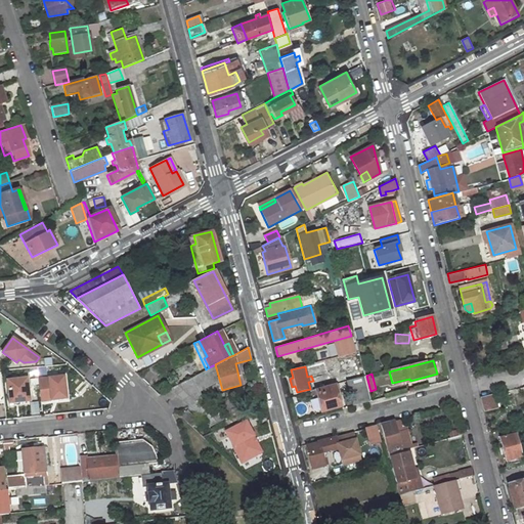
[(66,397),(63,376),(38,378),(40,400),(66,397)]
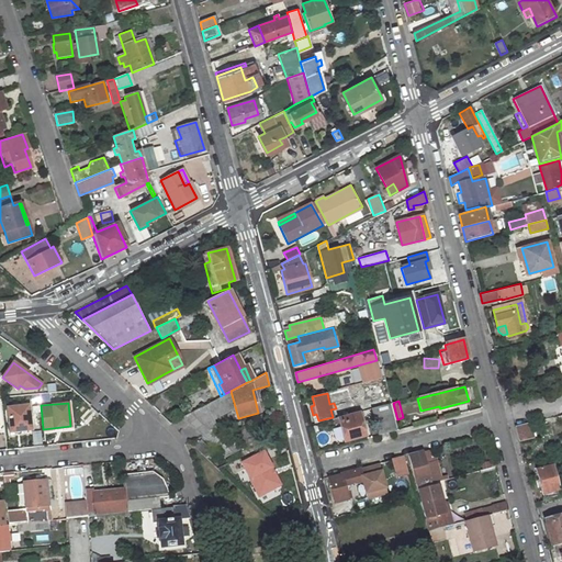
[(396,429),(390,403),(373,407),(380,434),(396,429)]
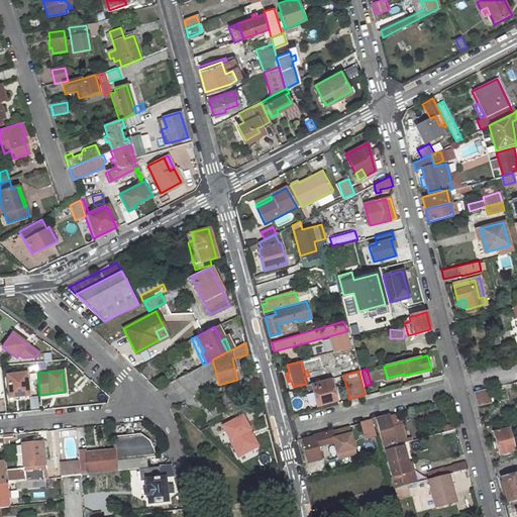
[(6,375),(9,397),(12,397),(25,395),(28,395),(26,373),(6,375)]
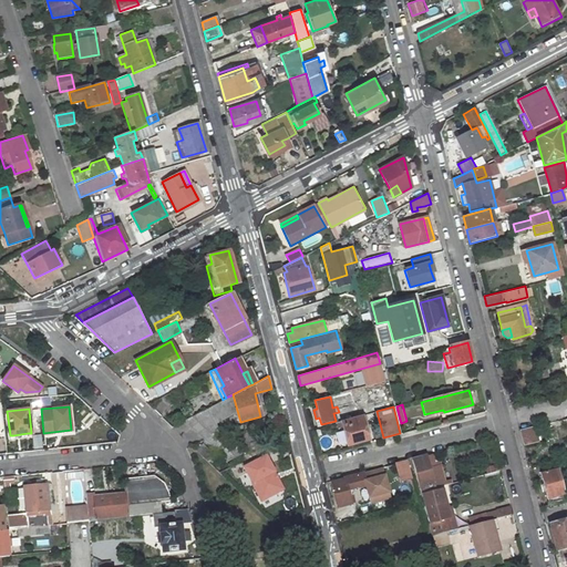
[(342,426),(347,444),(368,439),(363,421),(360,421),(358,416),(342,421),(344,425),(342,426)]
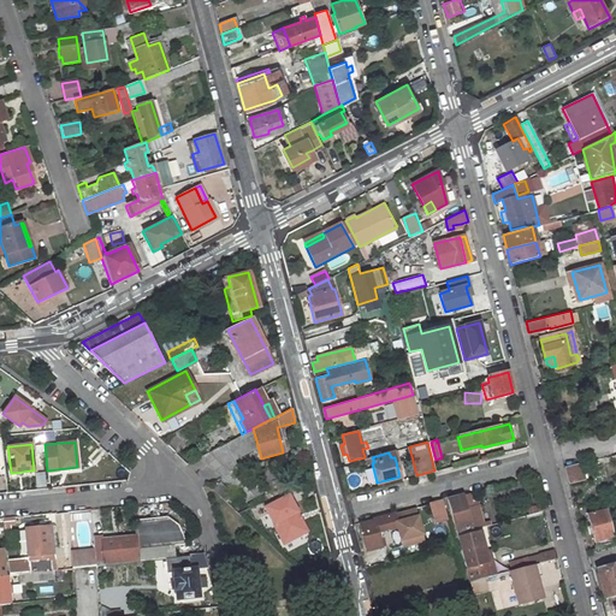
[(579,463),(564,467),(568,481),(582,478),(579,463)]
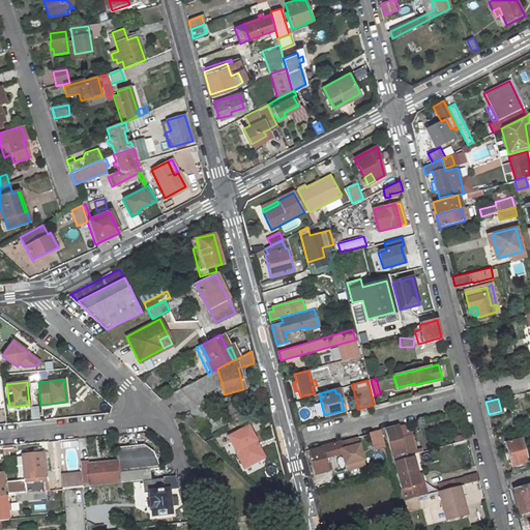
[(242,466),(261,457),(253,440),(255,439),(246,423),(226,435),(242,466)]
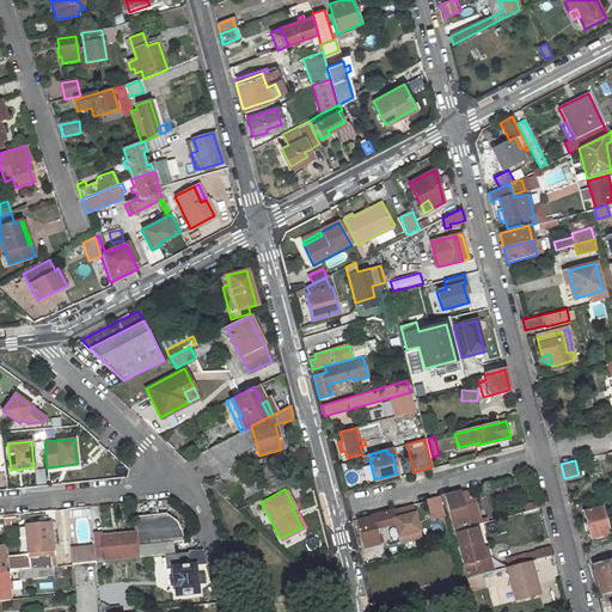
[(463,490),(446,495),(456,530),(477,524),(476,521),(472,503),(466,505),(465,501),(463,490)]
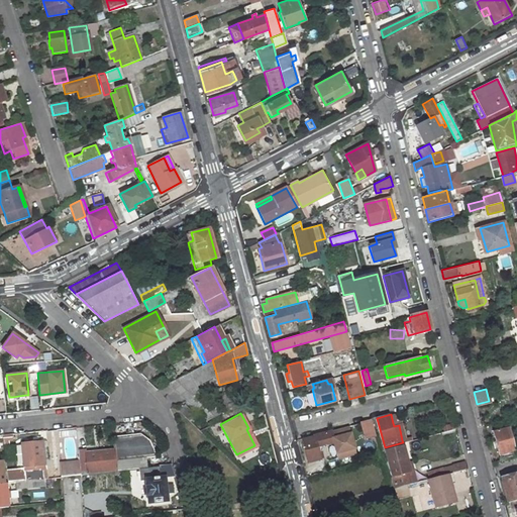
[(374,435),(370,420),(362,422),(366,437),(374,435)]
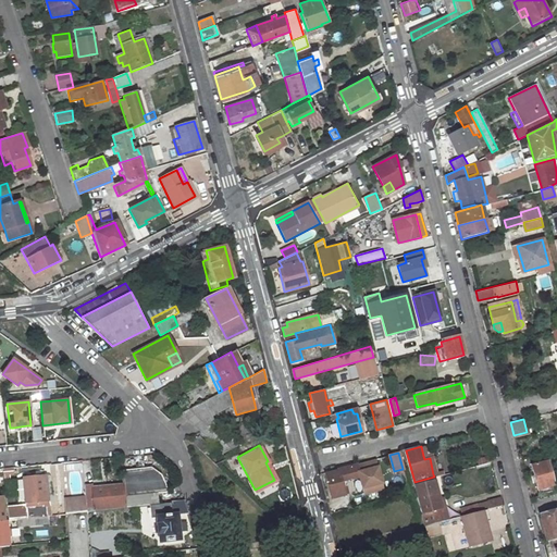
[(338,471),(325,474),(332,498),(345,495),(343,486),(342,482),(345,481),(359,477),(364,494),(383,489),(375,459),(337,469),(338,471)]
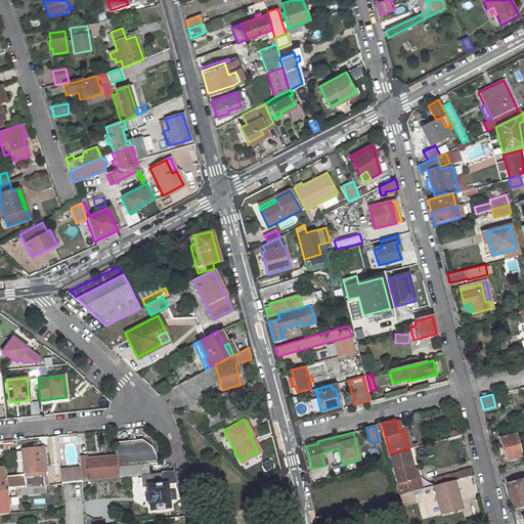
[(250,435),(258,451),(260,449),(252,434),(250,435)]
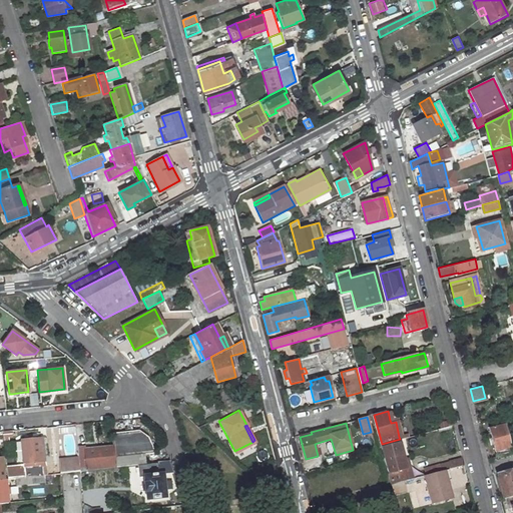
[(504,425),(490,428),(496,456),(511,452),(504,425)]
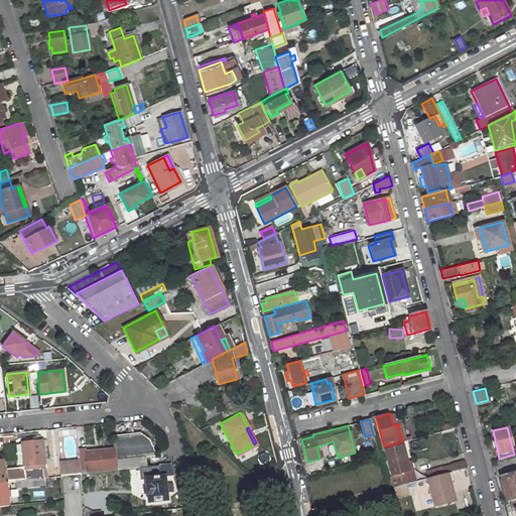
[(144,456),(153,455),(151,445),(147,438),(138,431),(111,434),(114,460),(144,456)]
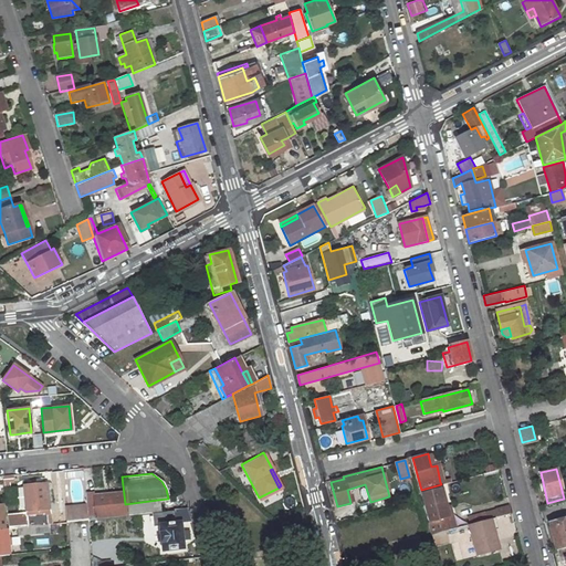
[(37,525),(48,524),(46,513),(49,513),(45,483),(23,485),(25,513),(7,515),(8,527),(17,527),(37,525)]
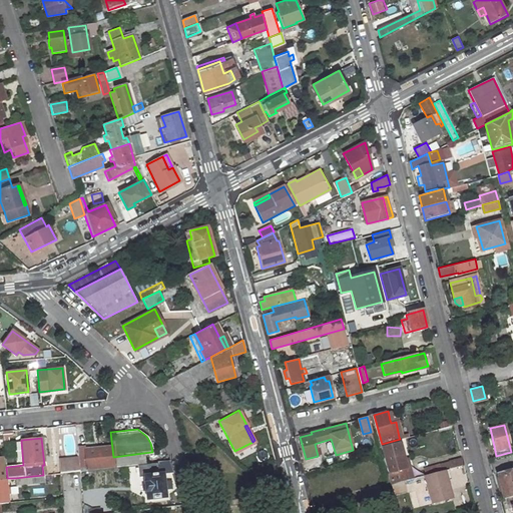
[(401,443),(382,448),(392,484),(407,480),(410,479),(411,479),(405,459),(401,443)]
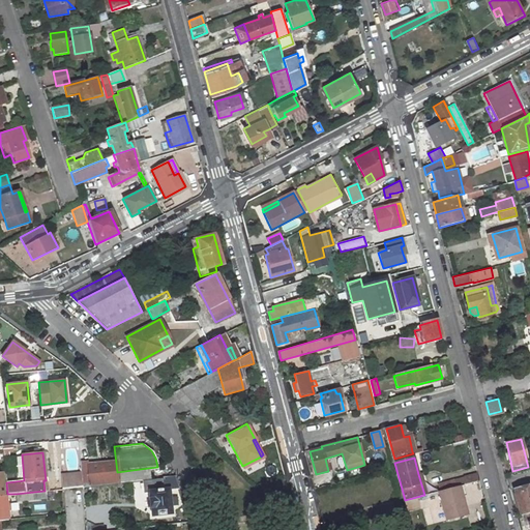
[(118,482),(114,461),(80,465),(83,487),(118,482)]
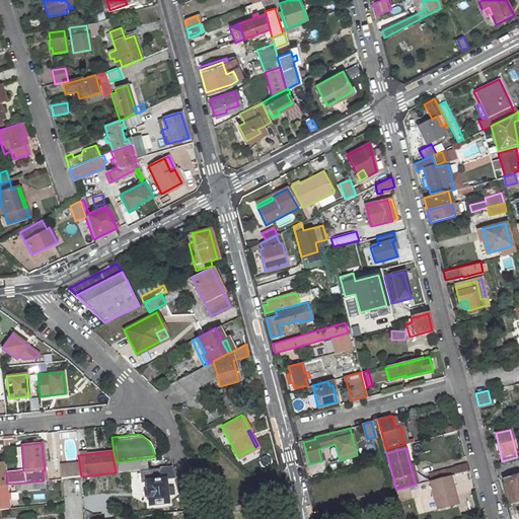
[(146,468),(145,458),(115,462),(117,472),(140,469),(146,468)]
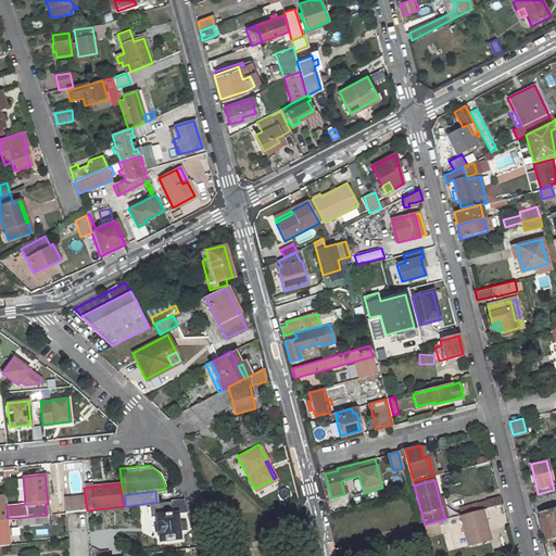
[(66,513),(87,510),(86,507),(85,495),(65,498),(66,513)]
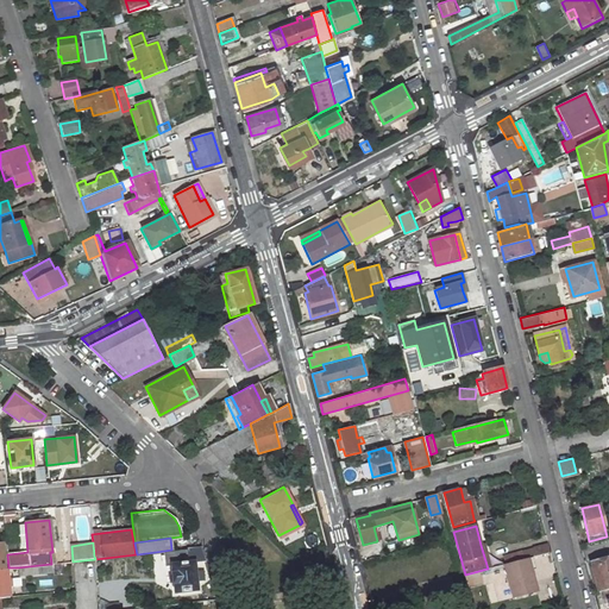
[(485,544),(481,545),(488,569),(491,567),(485,544)]
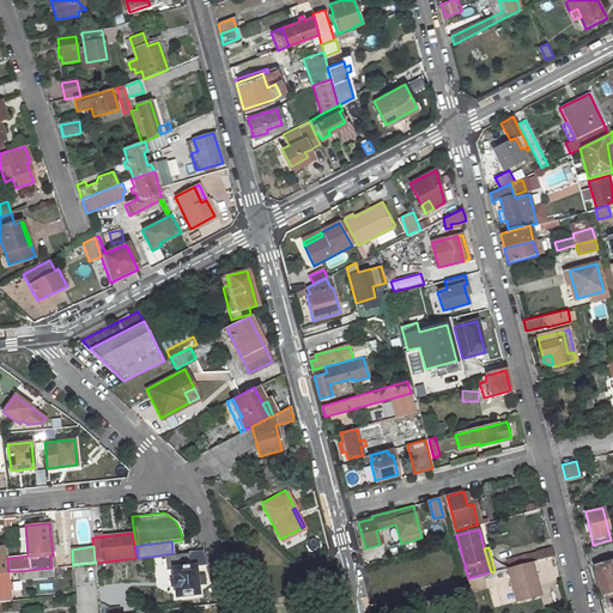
[(552,547),(536,551),(536,552),(539,559),(554,556),(552,547)]
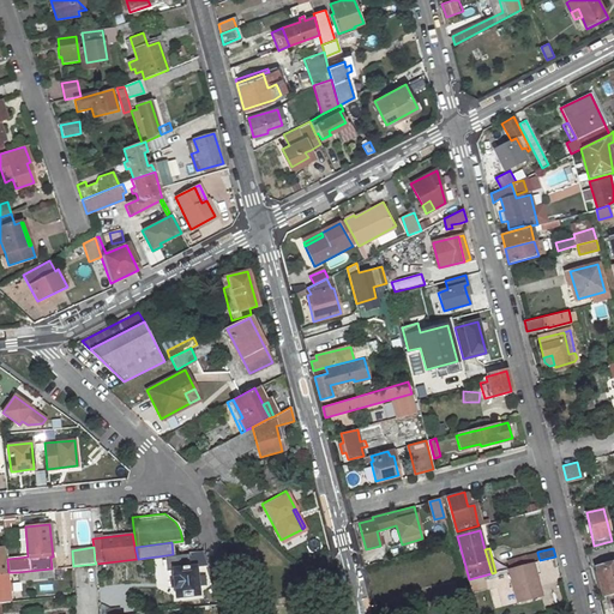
[(173,554),(166,555),(167,570),(173,570),(174,579),(170,581),(170,587),(174,587),(175,597),(197,595),(196,587),(205,585),(204,575),(196,576),(194,567),(205,566),(200,552),(178,554),(173,554)]
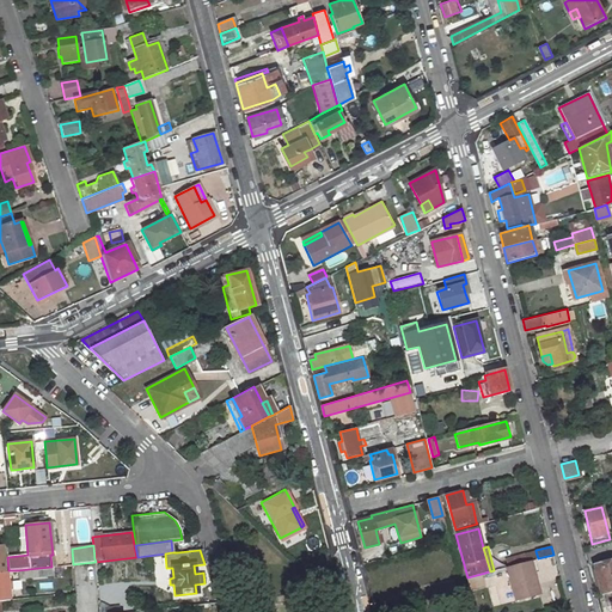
[(538,558),(536,551),(524,554),(526,562),(531,561),(536,560),(538,558)]
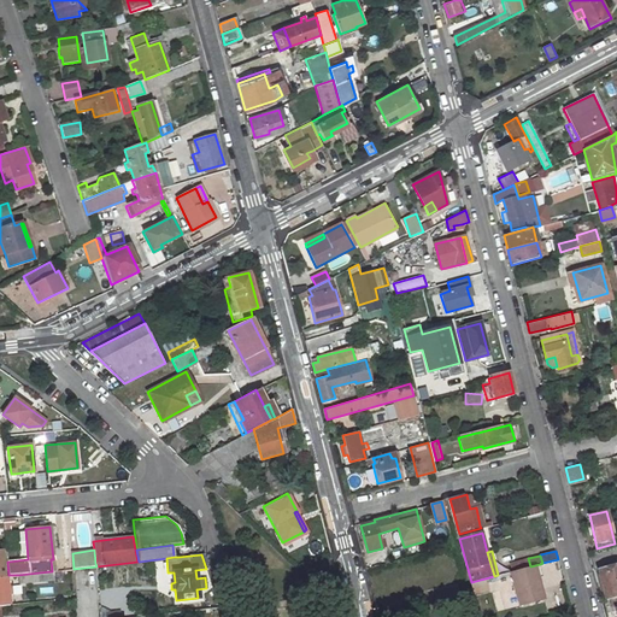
[(616,595),(616,562),(598,566),(606,599),(611,597),(616,595)]
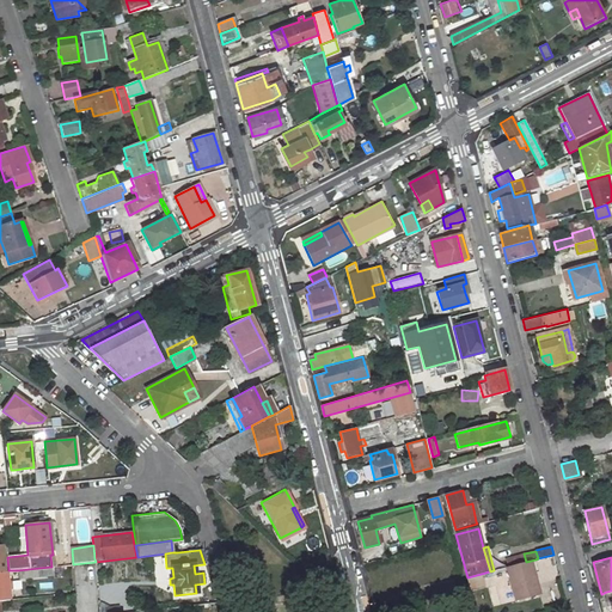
[(526,562),(506,567),(514,600),(539,593),(534,573),(531,561),(526,562)]
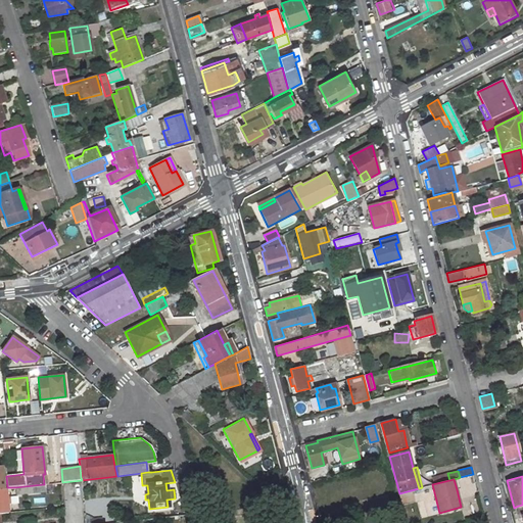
[(415,489),(399,493),(402,504),(416,500),(415,489)]
